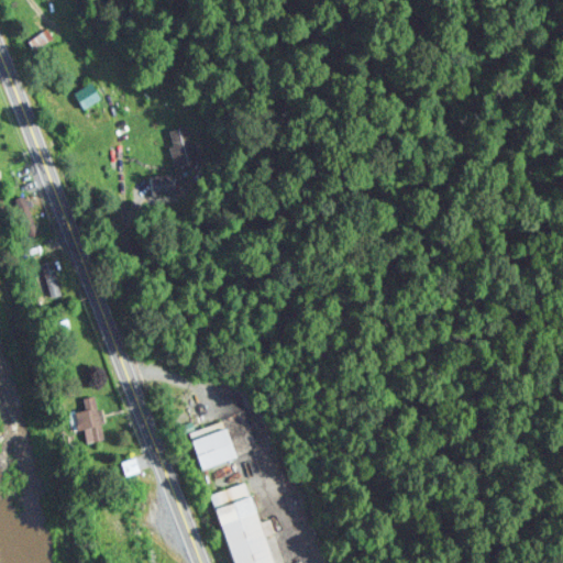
[(103,96),(95,80),(77,90),(86,106),(103,96)]
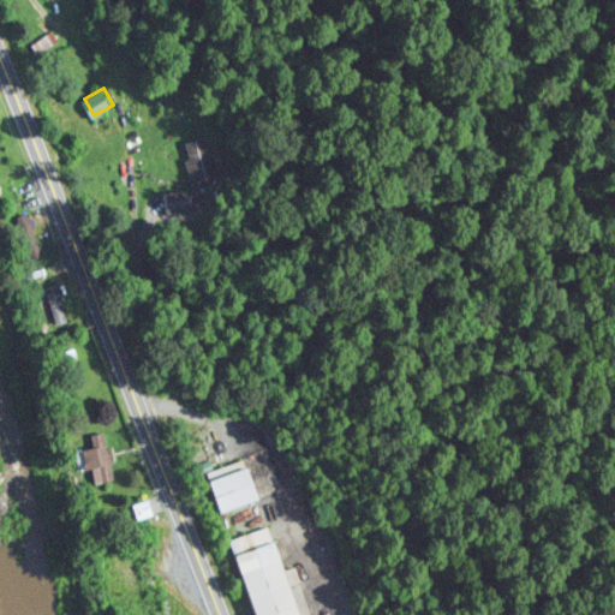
[(189,138),(191,177),(214,175),(212,137),(189,138)]
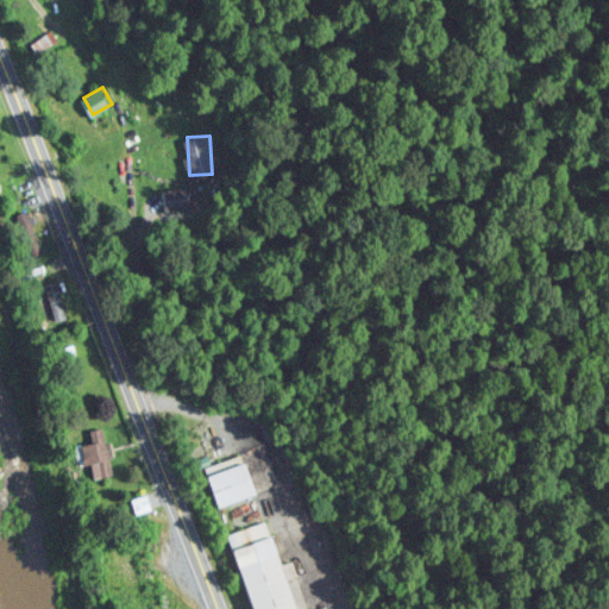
[(164,207),(188,207),(188,188),(164,188),(164,207)]
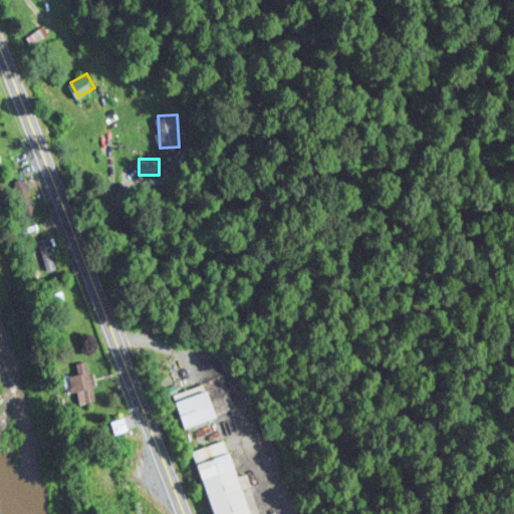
[(56,271),(54,233),(38,234),(40,272),(56,271)]
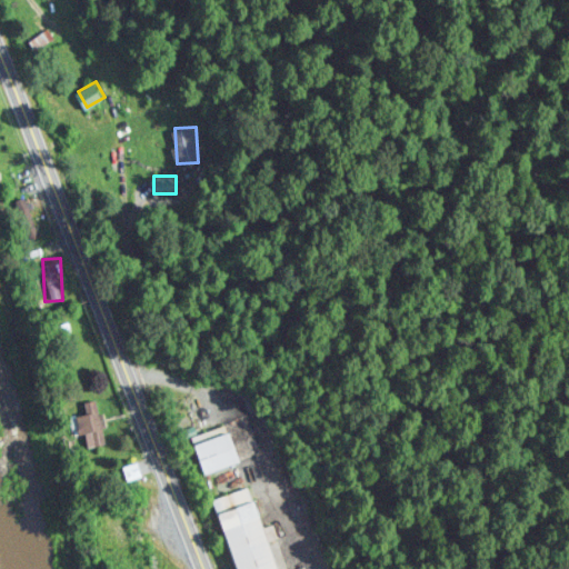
[(105,442),(105,399),(88,399),(88,442),(105,442)]
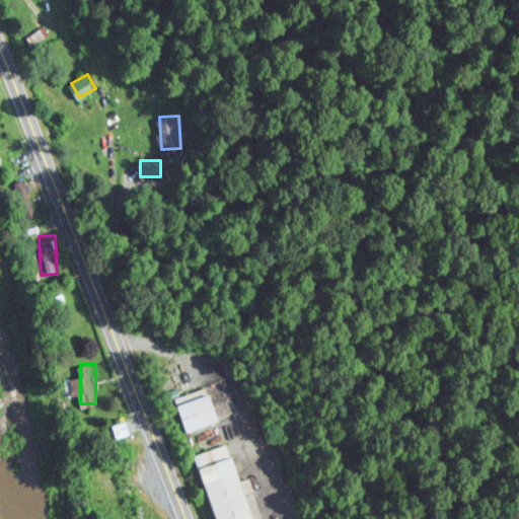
[(222,421),(216,392),(177,402),(184,430),(222,421)]
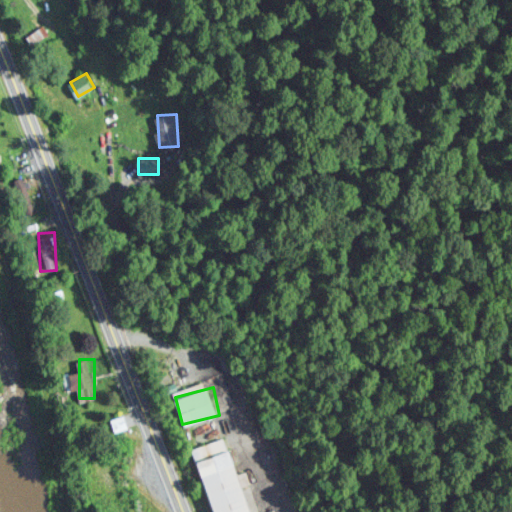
[(192,447),(213,511),(254,511),(229,435),(192,447)]
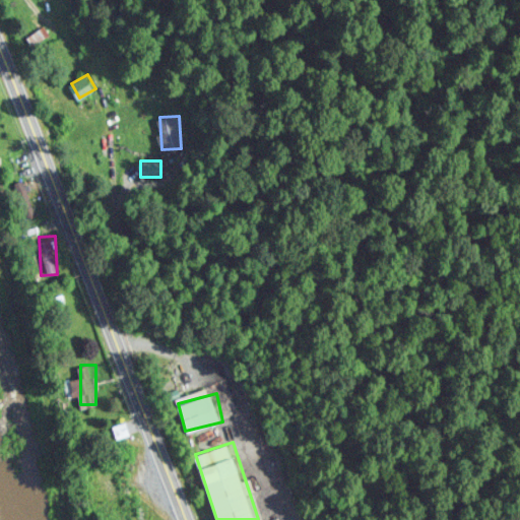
[(125,497),(119,463),(100,466),(106,501),(125,497)]
